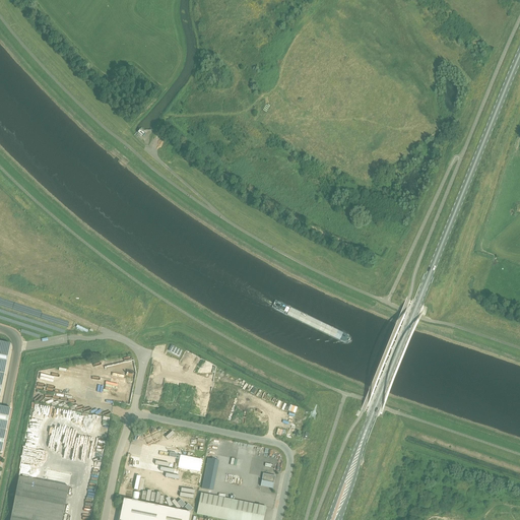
[(0,396),(10,344),(0,341),(0,396)]
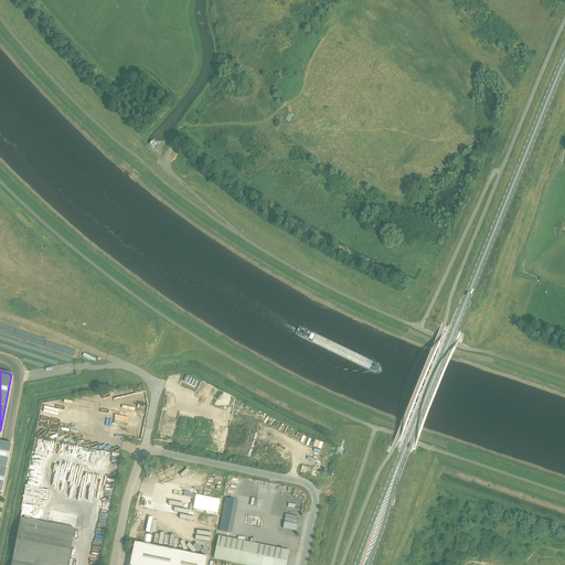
[(198,382),(187,375),(183,381),(194,387),(198,382)]
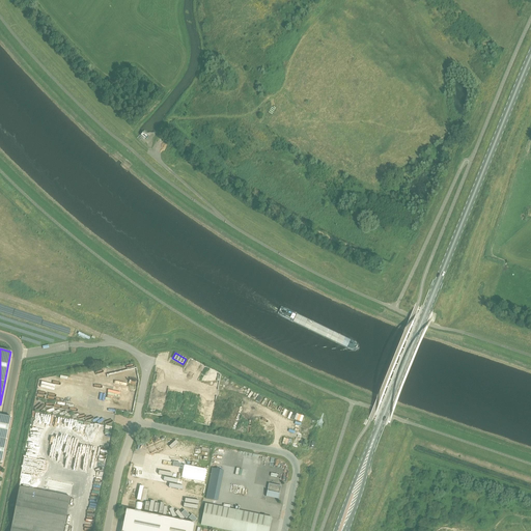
[(86,379),(91,371),(88,369),(83,376),(86,379)]
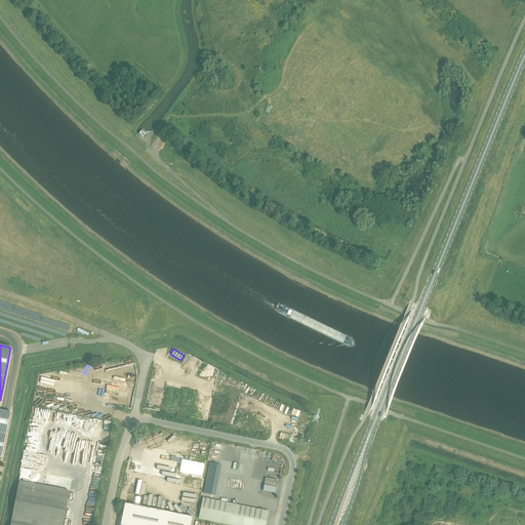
[(220,384),(223,377),(221,376),(224,372),(217,369),(212,379),(220,384)]
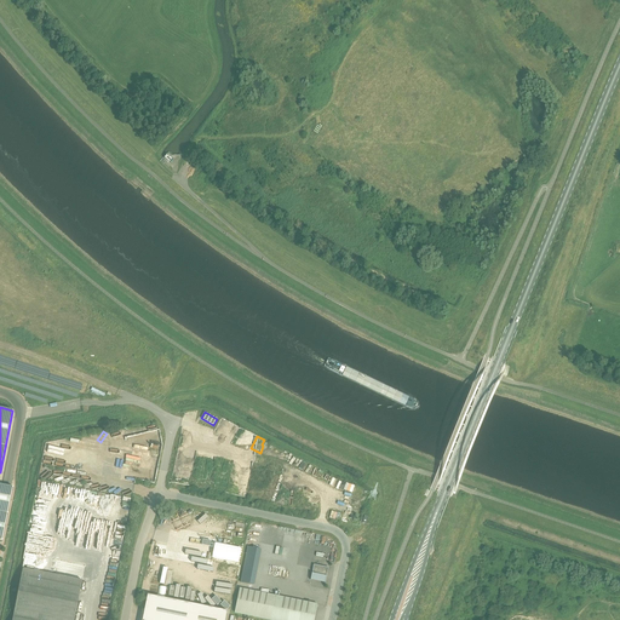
[(70,458),(67,453),(70,451),(69,448),(65,449),(62,442),(50,448),(53,454),(59,452),(59,453),(63,451),(63,452),(61,453),(65,460),(70,458)]
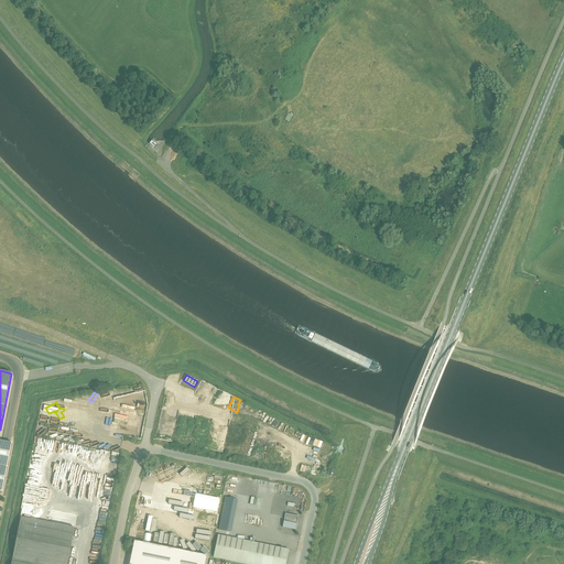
[(60,430),(61,422),(50,421),(51,416),(41,415),(40,421),(41,421),(40,426),(60,430)]
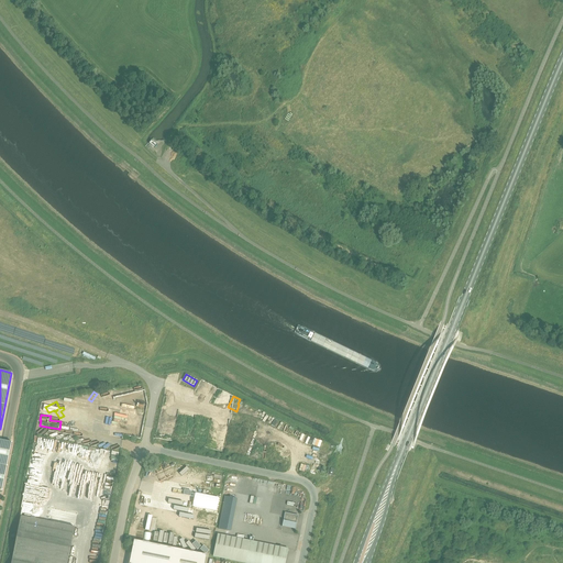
[(0,490),(1,492),(11,441),(0,439),(0,490)]
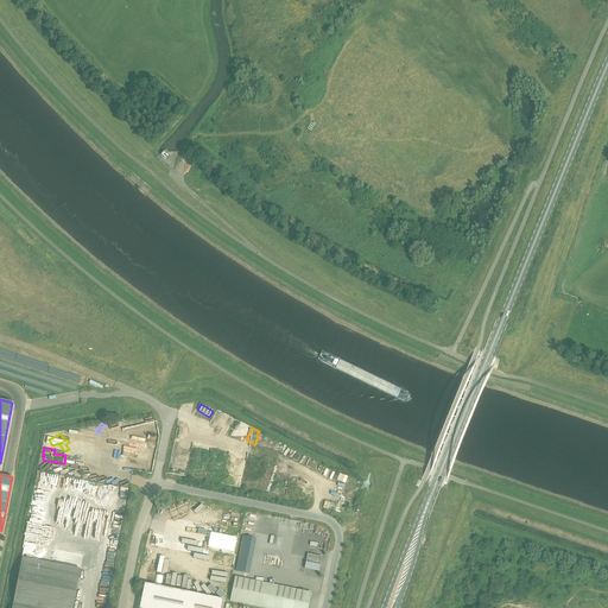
[(255,538),(242,536),(235,570),(248,572),(255,538)]
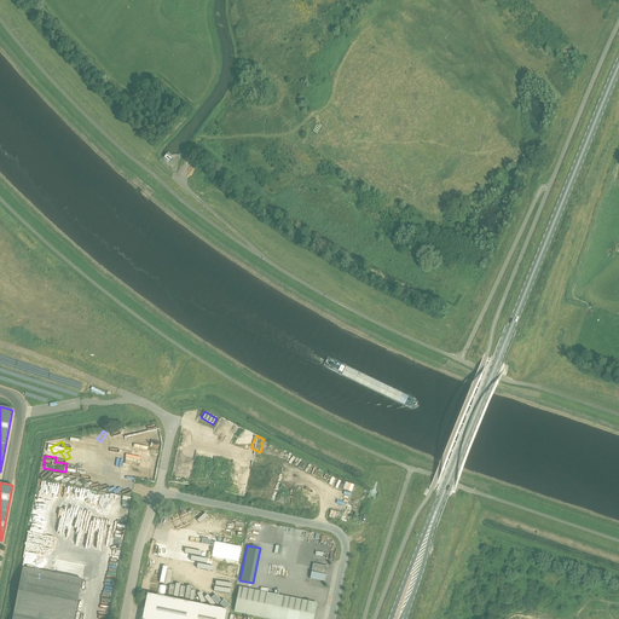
[(313,563),(310,579),(325,582),(328,567),(313,563)]
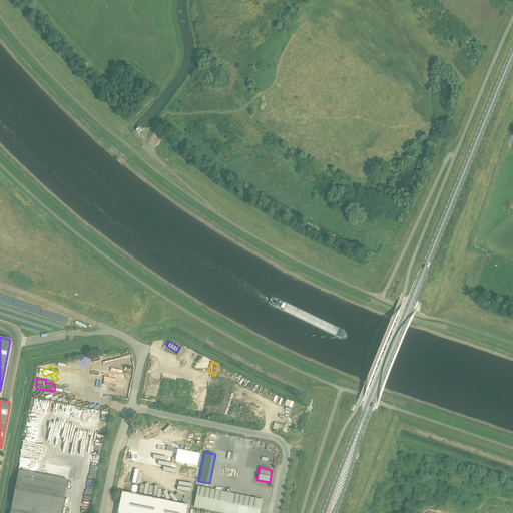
[(19,471),(10,512),(61,512),(68,481),(19,471)]
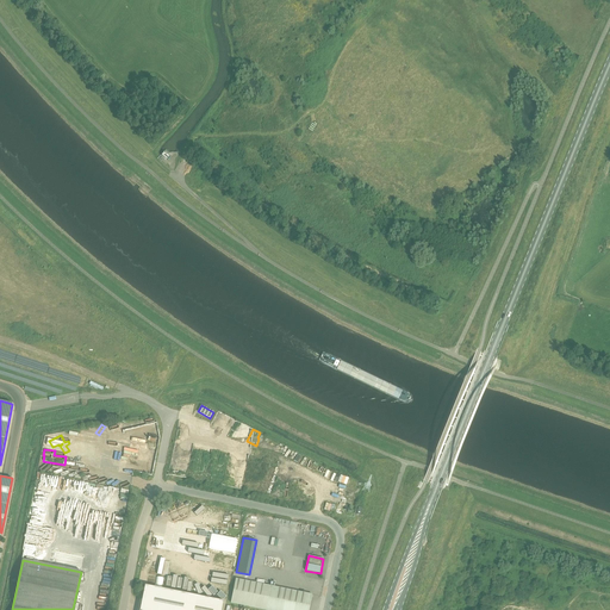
[(237,576),(231,599),(273,609),(309,609),(313,595),(237,576)]
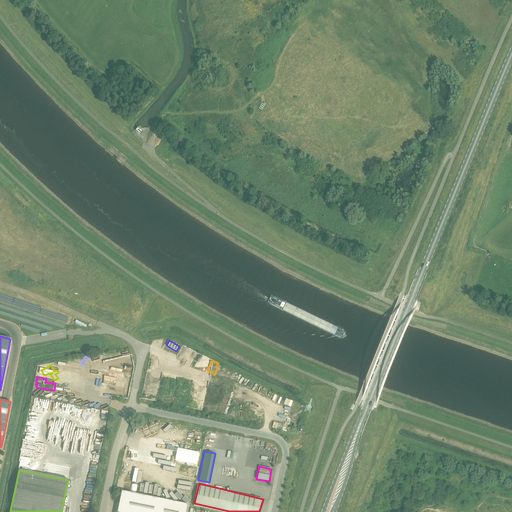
[(117,511),(185,511),(187,505),(122,491),(117,511)]
